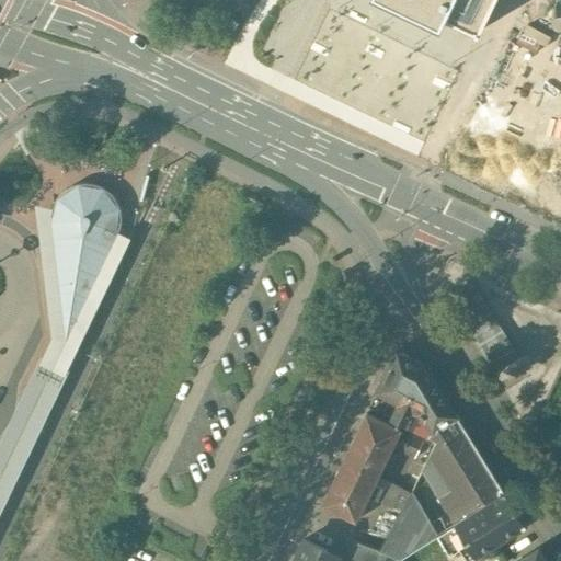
[(445,15),(478,32),(492,0),(385,0),(439,26),(445,15)]
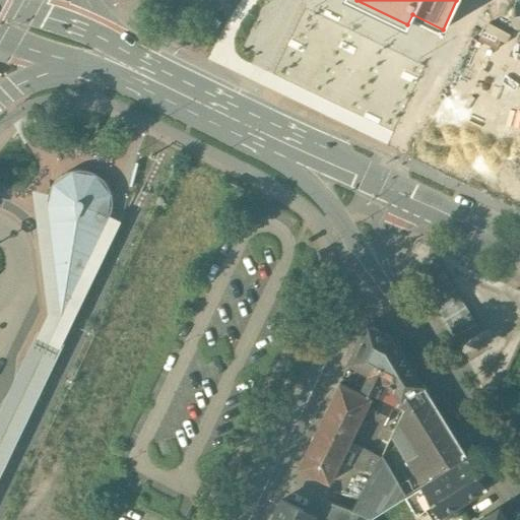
[(519,79),(468,55),(413,168),(462,191),(494,126),(519,138),(519,79)]
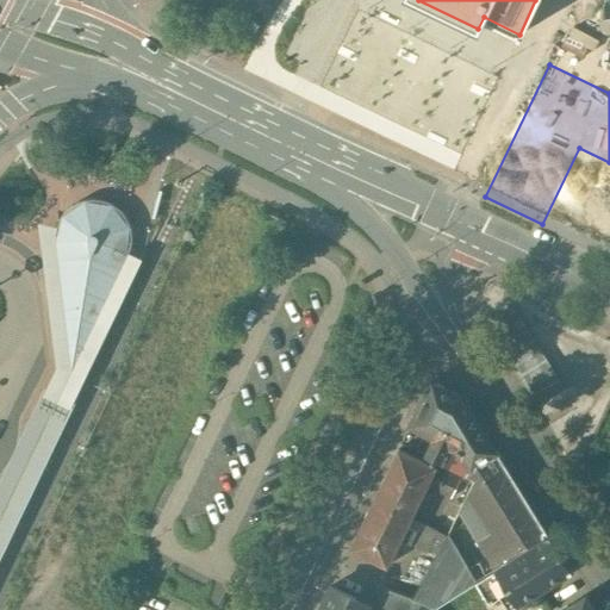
[(93,198),(86,199),(87,199),(78,203),(70,206),(67,211),(63,213),(61,218),(58,223),(57,228),(56,232),(56,238),(73,372),(130,253),(131,247),(132,243),(134,237),(132,231),(131,228),(131,224),(129,221),(126,216),(123,211),(119,207),(116,205),(112,203),(107,201),(103,199),(98,199),(93,198)]
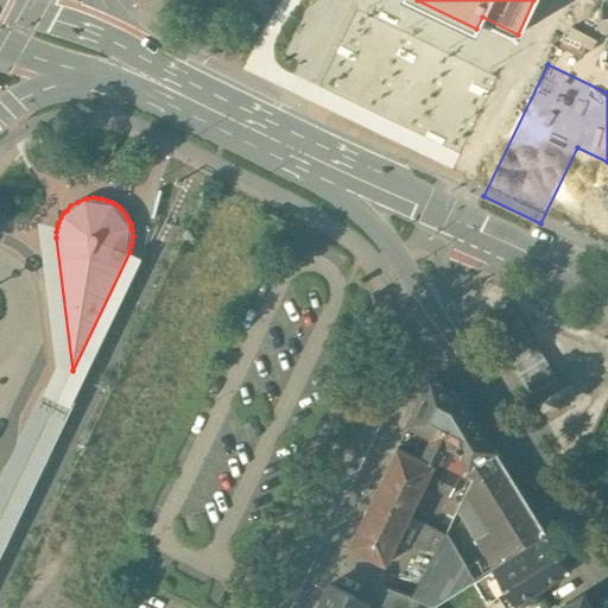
[(57,227),(58,222),(42,219),(59,365),(45,394),(70,406),(141,258),(130,252),(73,371),(56,238),(56,232),(57,227)]
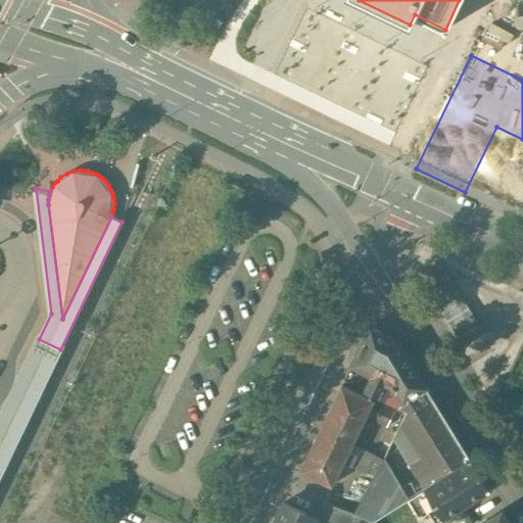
[(168,198),(162,195),(159,196),(157,201),(157,204),(162,206),(165,205),(169,201),(168,198)]
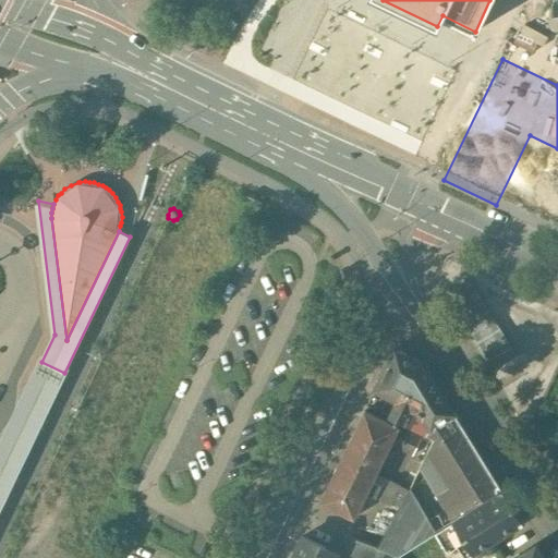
[(489,372),(517,356),(472,273),(444,288),(489,372)]
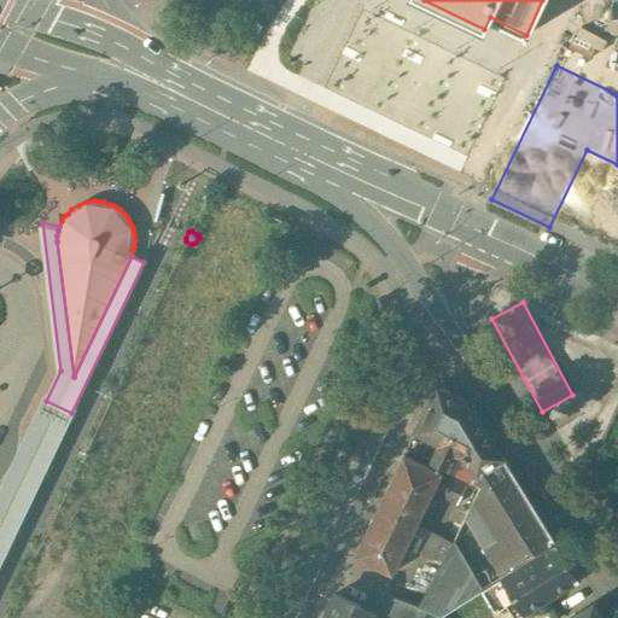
[(470,403),(438,386),(417,431),(441,443),(432,461),(473,482),(477,473),(503,458),(470,403)]
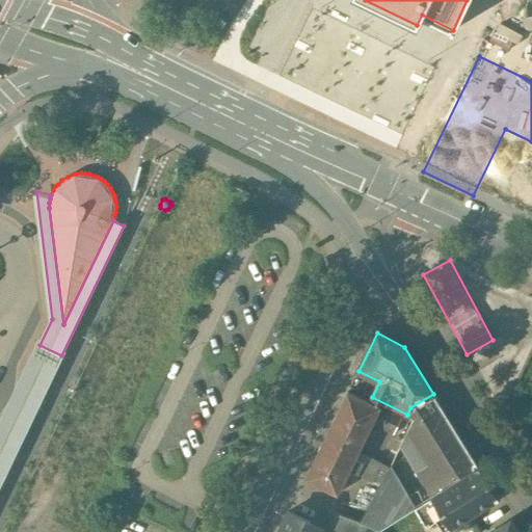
[(38,338),(0,418),(0,485),(65,350),(38,338)]
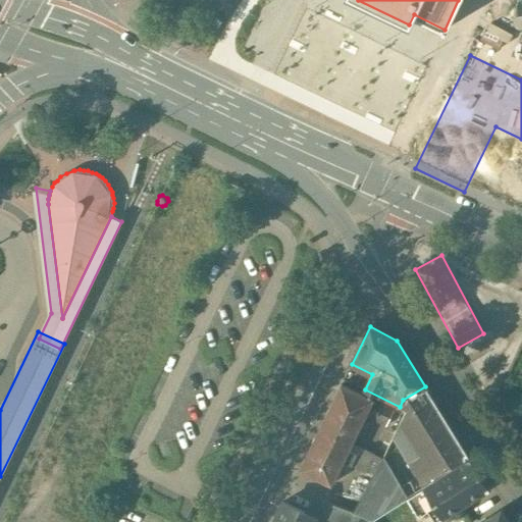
[(373,400),(342,384),(321,426),(353,441),(365,416),(372,401),(373,400)]
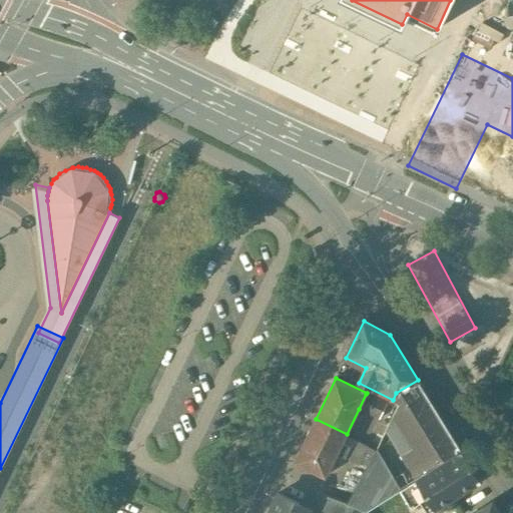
[(418,380),(396,393),(393,400),(400,403),(387,430),(417,480),(462,452),(418,380)]
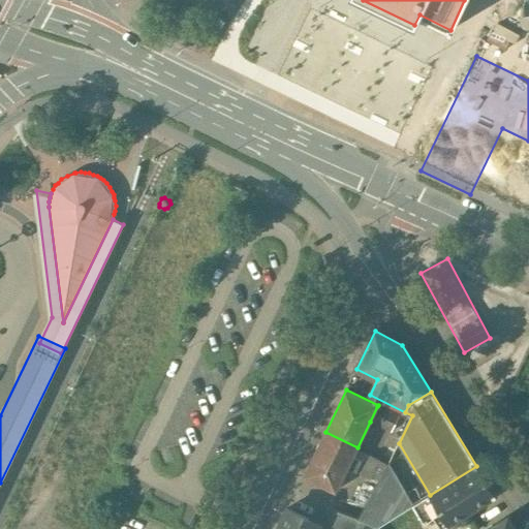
[(399,416),(377,406),(370,422),(392,432),(399,416)]
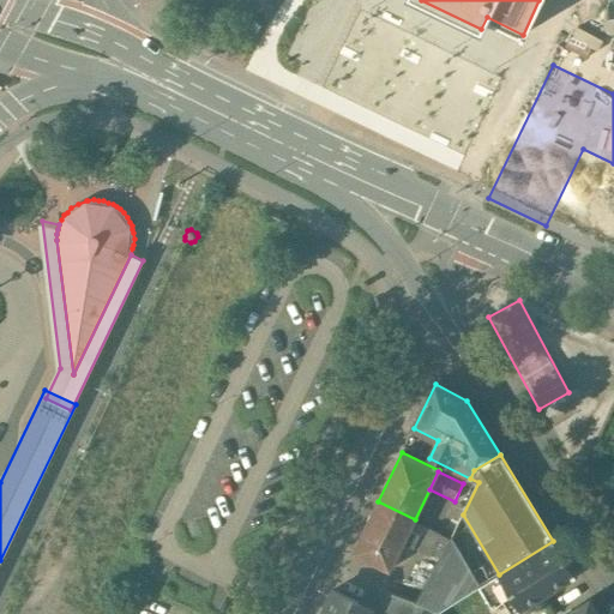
[(415,519),(378,501),(353,552),(390,571),(415,519)]
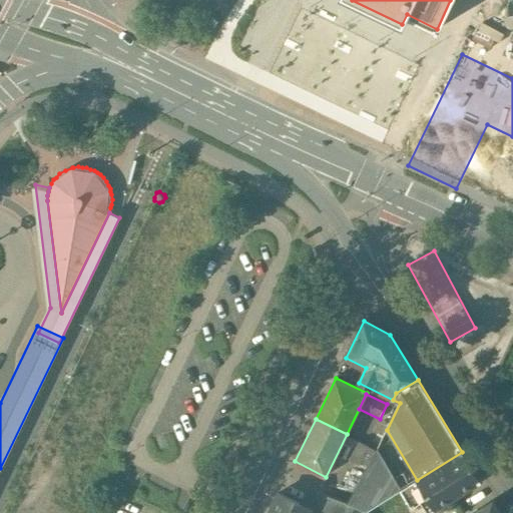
[(367,468),(377,450),(359,441),(350,459),(367,468)]
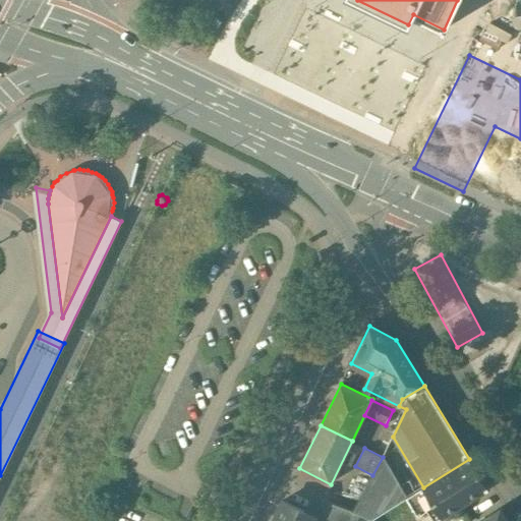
[(356,513),(371,520),(407,498),(383,457),(372,475),(352,511),(356,513)]
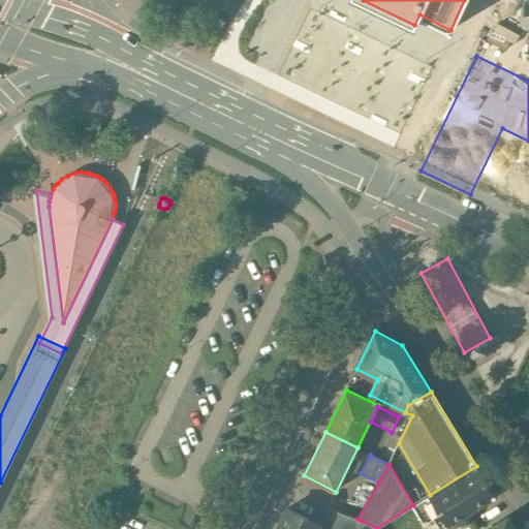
[(430,495),(429,496),(446,524),(447,525),(495,495),(476,466),(430,495)]
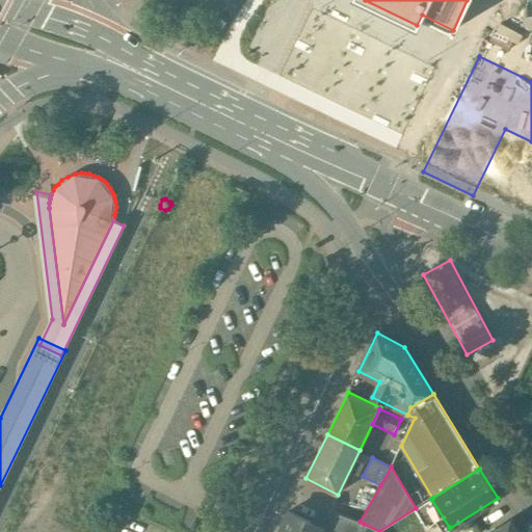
[(416,508),(379,531),(380,531),(415,531),(434,520),(443,531),(449,527),(431,499),(416,508)]
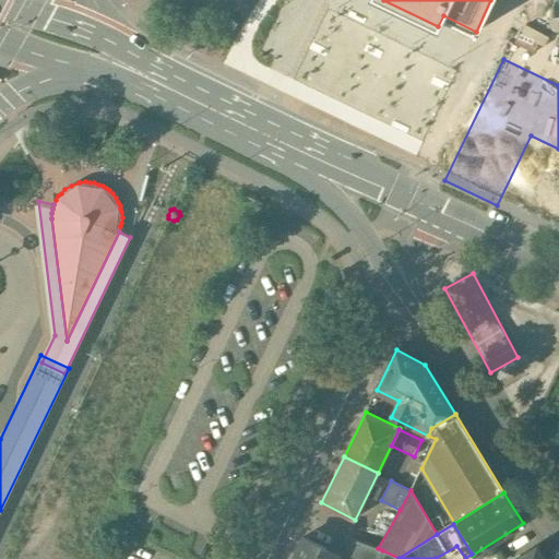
[(378,548),(345,536),(336,554),(337,555),(345,558),(376,558),(382,550),(378,548)]
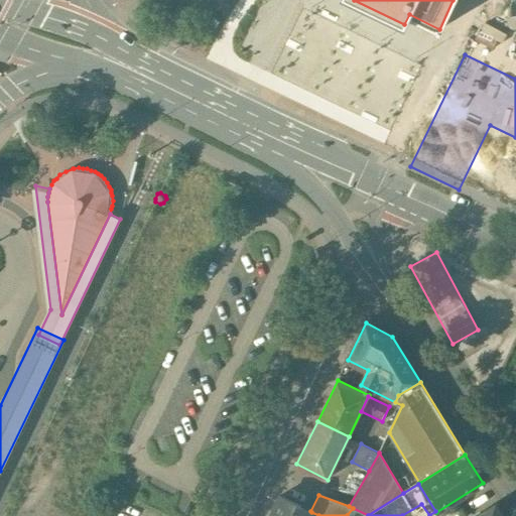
[(310,511),(280,496),(270,515),(308,515),(311,512),(310,511)]
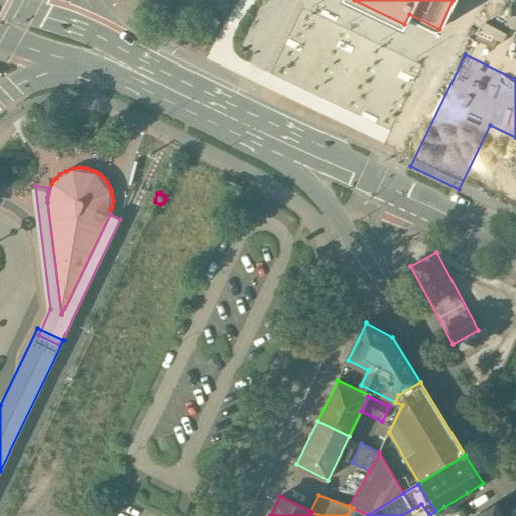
[(502,515),(495,504),(475,515),(502,515)]
